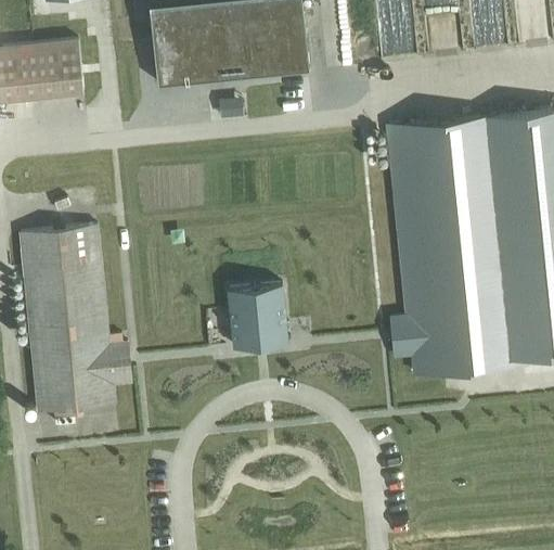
[(147,0),(156,88),(308,73),(300,0),(147,0)]
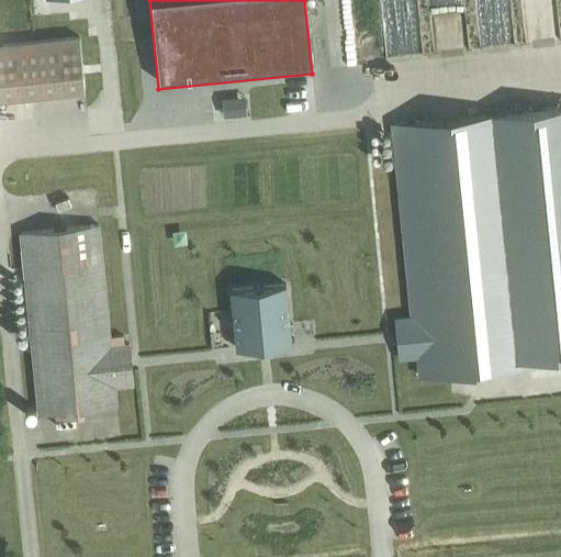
[(369,0),(371,41),(403,40),(401,0),(369,0)]
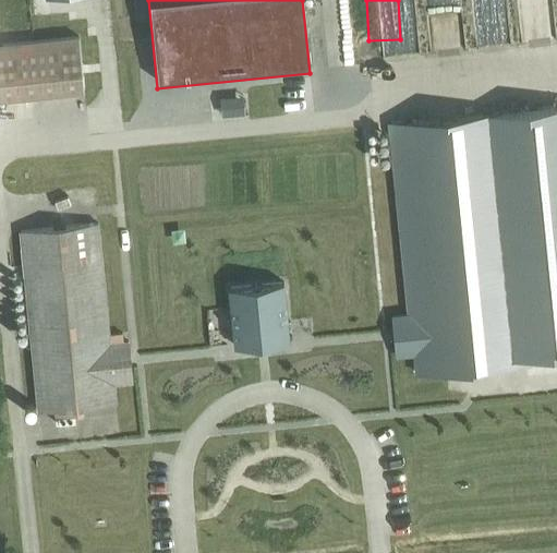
[(0,103),(82,94),(77,43),(0,49),(0,103)]
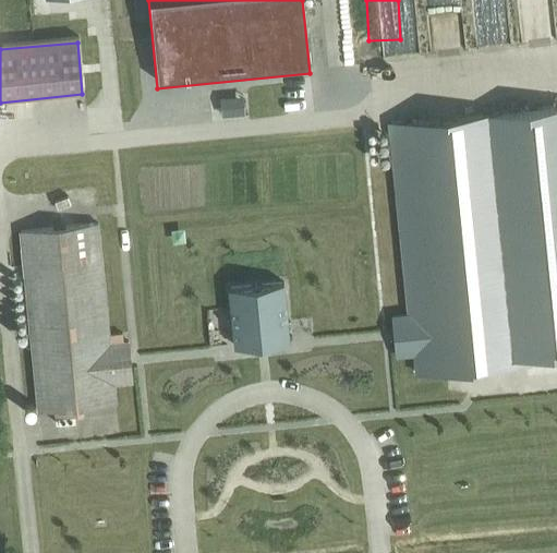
[(527,368),(527,362),(556,359),(556,151),(553,112),(501,117),(389,129),(409,320),(390,322),(395,361),(412,359),(414,379),(527,368)]
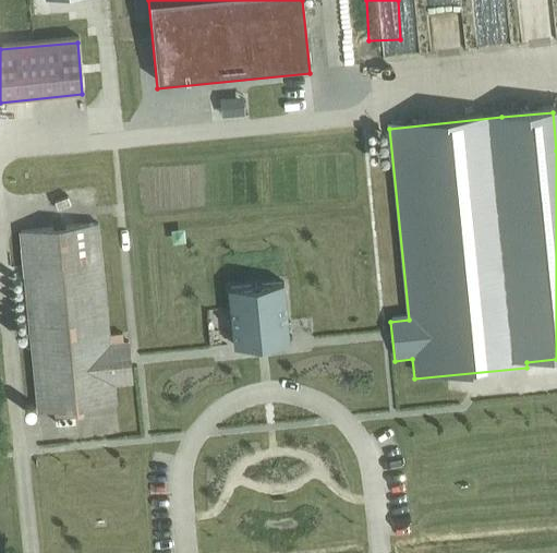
[(108,348),(96,229),(19,237),(36,416),(114,408),(112,388),(131,387),(126,347),(108,348)]
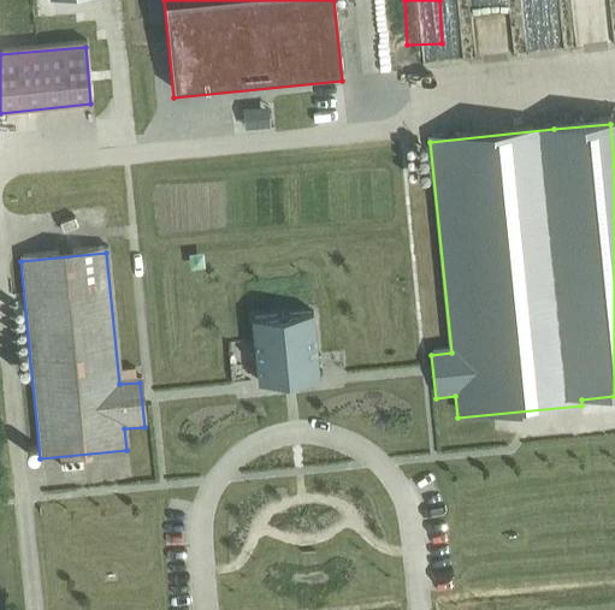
[(262,433),(321,427),(311,318),(252,324),(262,433)]
